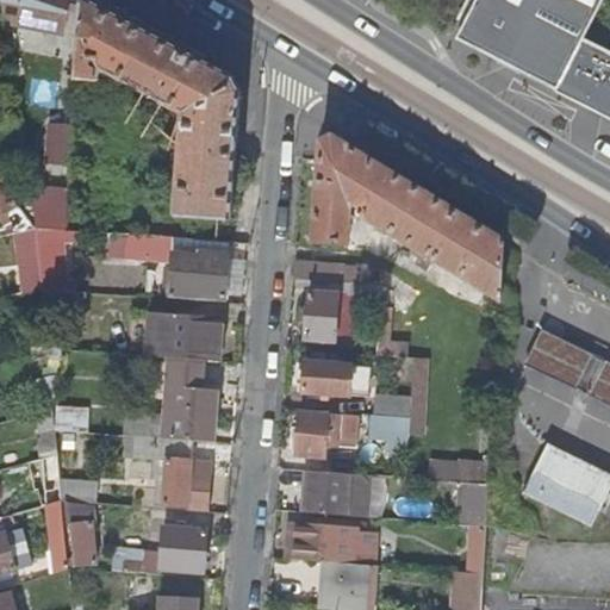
[(67,2),(27,0),(17,0),(14,44),(54,48),(55,29),(66,30),(67,2)]
